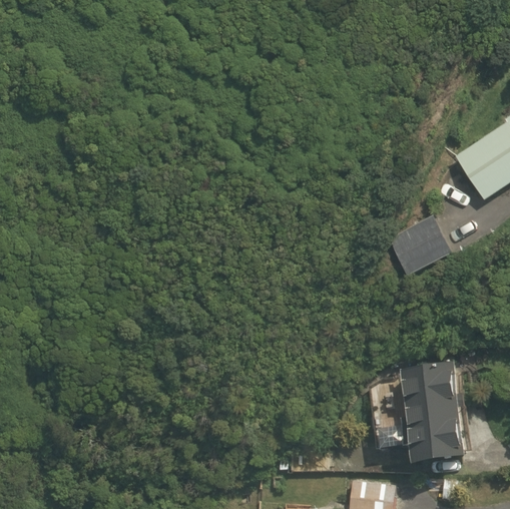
[(509,119),(455,155),(484,200),(509,182),(509,119)]
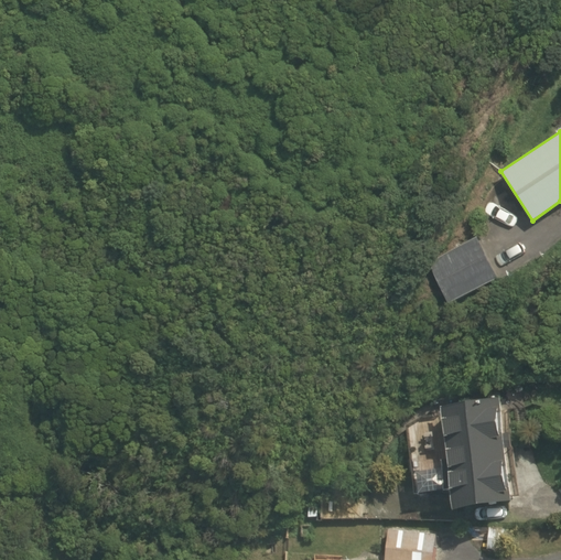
[(425,260),(448,303),(497,278),(475,235),(425,260)]
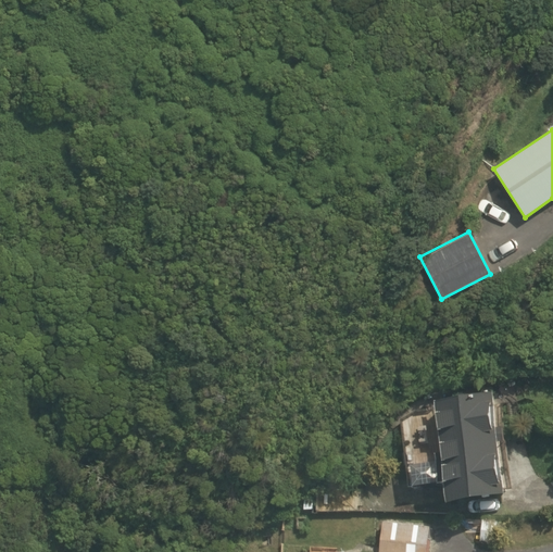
[(445,481),(449,504),(508,496),(507,490),(518,489),(502,390),(413,404),(425,485),(445,481)]
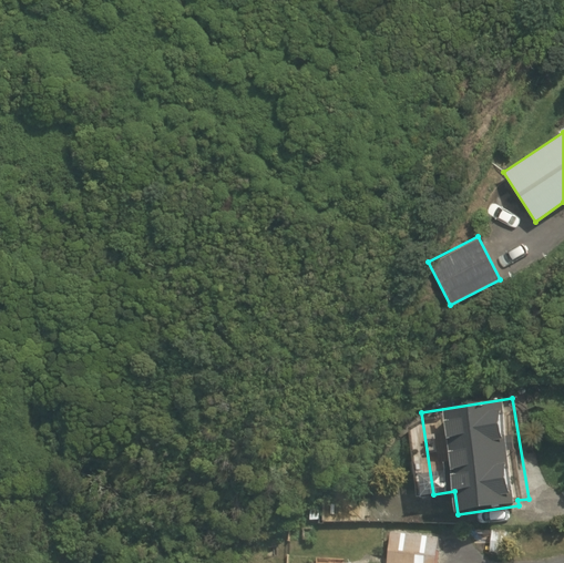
[(354,493),(316,495),(318,519),(355,517),(354,493)]
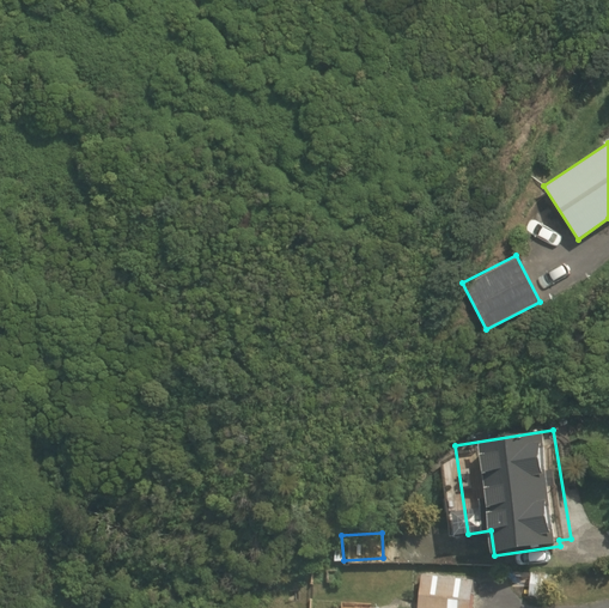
[(418,607),(472,607),(474,563),(420,560),(418,607)]
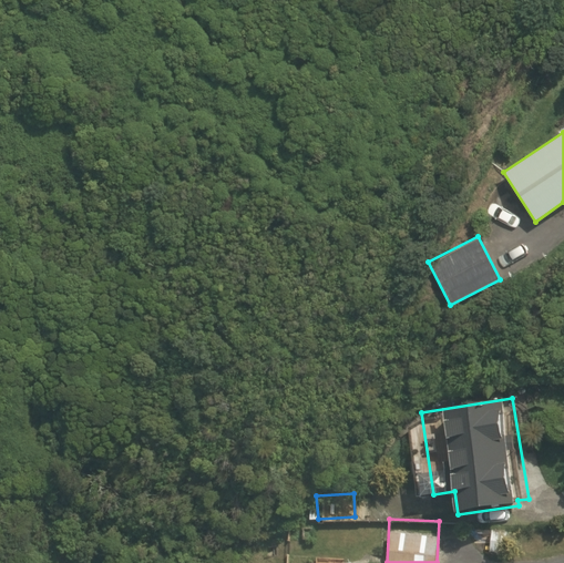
All buildings are outlined.
